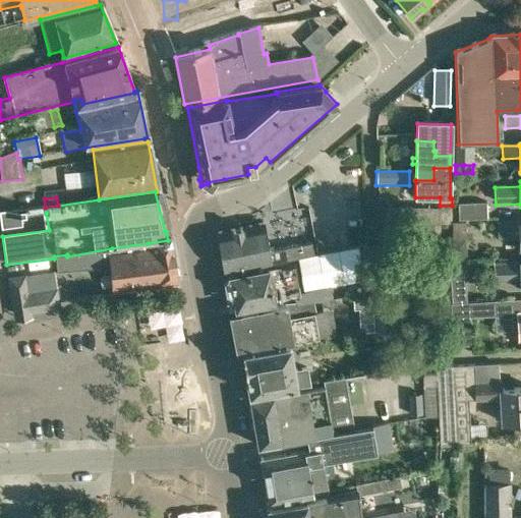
[(458,222),(486,221),(486,205),(458,206),(458,222)]
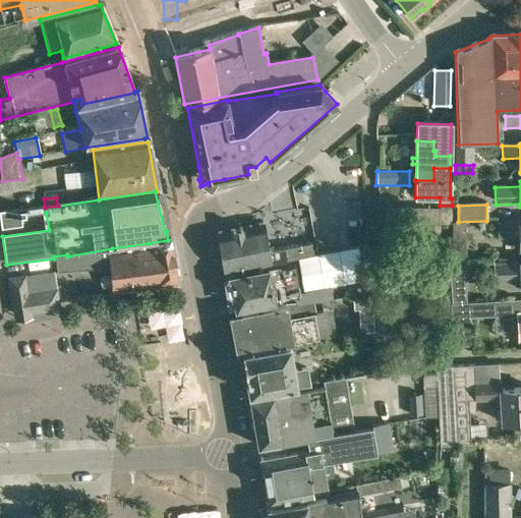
[(0,214),(0,225),(1,231),(21,228),(20,216),(46,213),(45,208),(0,214)]
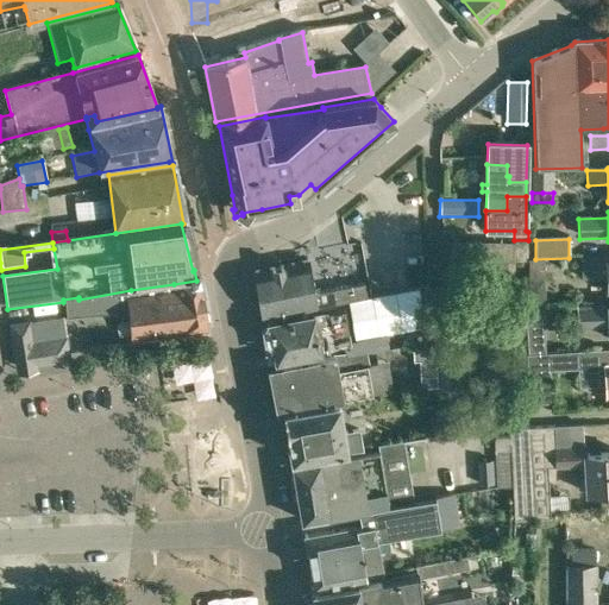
[(514,245),(513,263),(528,264),(528,260),(529,244),(514,243),(514,245)]
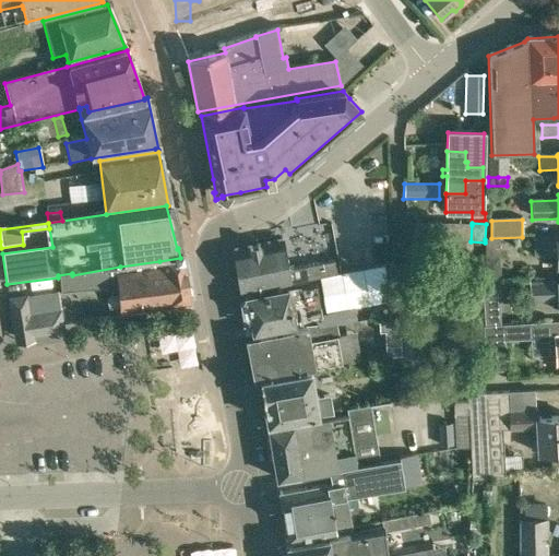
[(558,270),(558,238),(556,239),(533,240),(533,259),(556,258),(557,271),(558,270)]
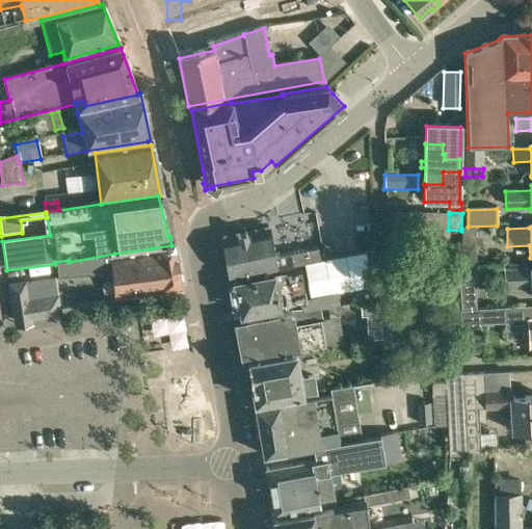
[(475,245),(475,229),(462,229),(462,246),(475,245)]
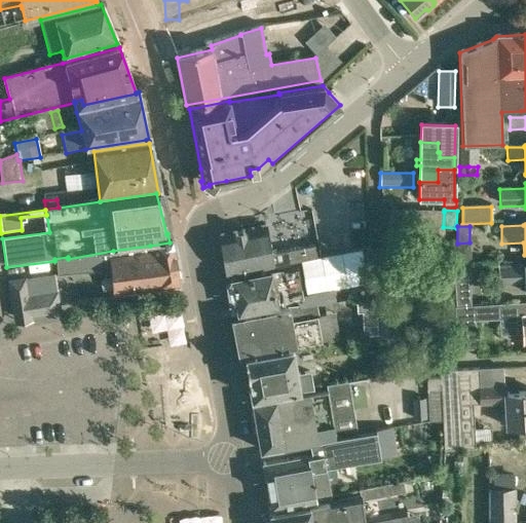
[(223,235),(219,236),(222,250),(227,276),(229,276),(272,268),(272,267),(291,264),(292,265),(316,259),(314,247),(270,255),(270,253),(268,245),(265,228),(265,227),(223,235)]
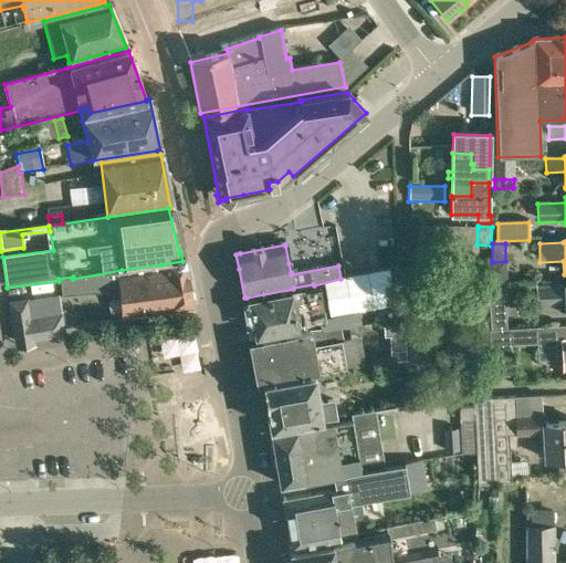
[(478,247),(462,247),(462,258),(478,258),(478,247)]
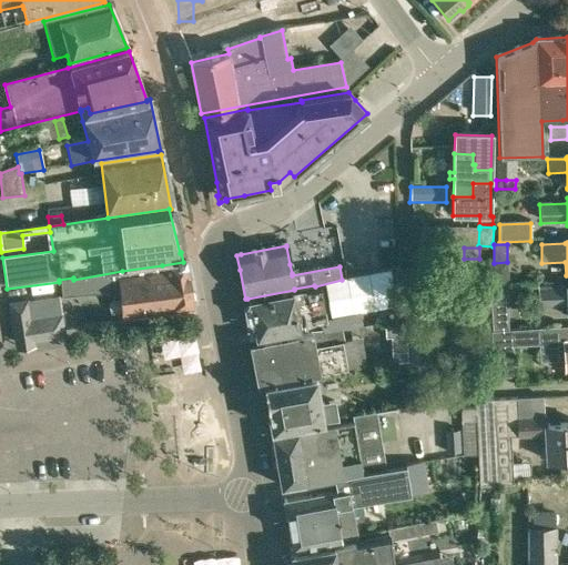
[(191,310),(183,262),(162,265),(122,271),(73,280),(62,281),(66,299),(111,293),(112,301),(122,300),(124,320),(191,310)]
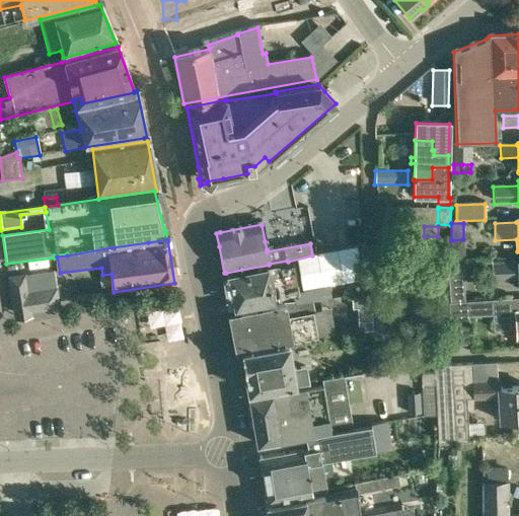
[(518,291),(518,262),(517,263),(517,262),(491,263),(492,283),(518,282),(518,292),(518,291)]
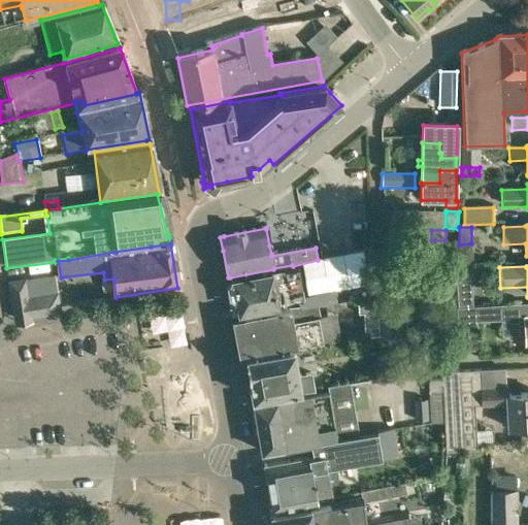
[(289,305),(289,304),(304,301),(298,269),(271,274),(231,282),(231,283),(229,288),(227,288),(232,316),(277,307),(289,305)]
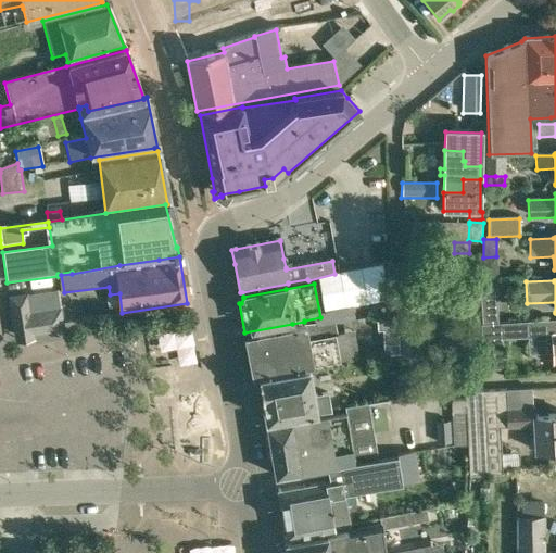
[(14,341),(65,332),(59,292),(8,300),(14,341)]
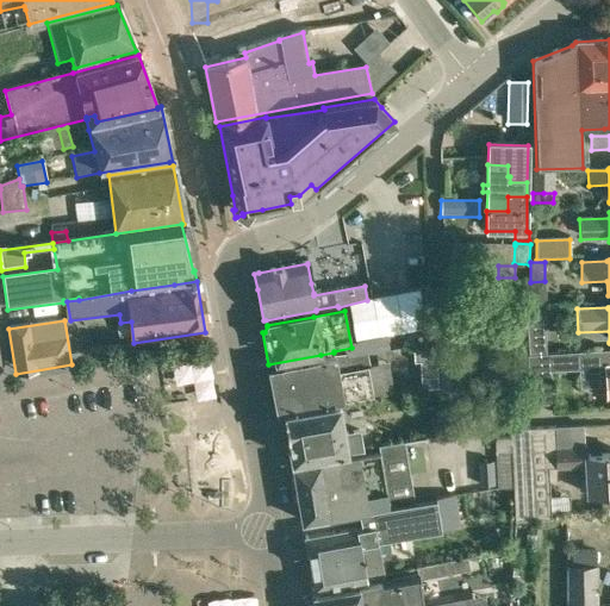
[(441,391),(437,353),(436,353),(436,349),(412,350),(414,366),(419,366),(421,392),(441,391)]
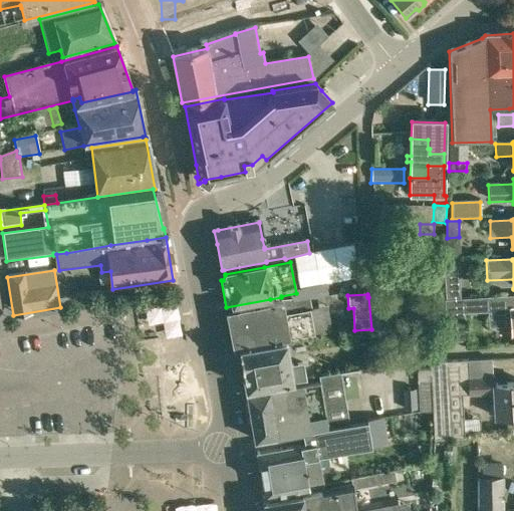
[(368,297),(371,329),(382,329),(380,297),(368,297)]
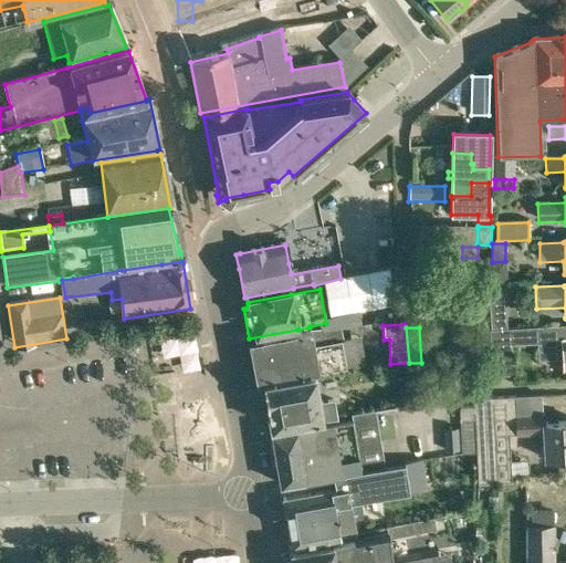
[(538,363),(563,362),(564,373),(565,372),(565,342),(563,343),(563,329),(536,330),(538,363)]
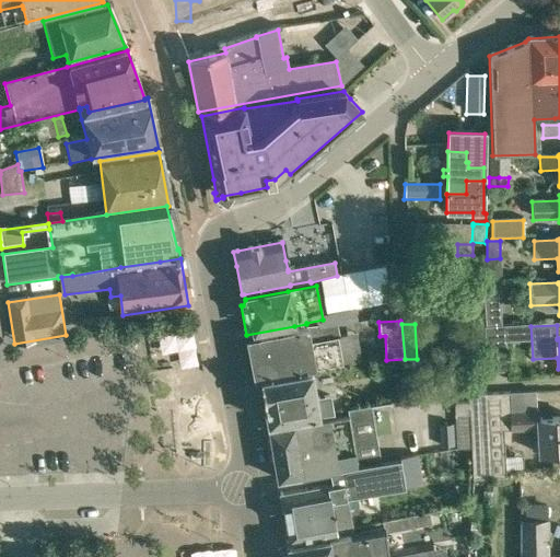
[(254,339),(245,341),(253,381),(258,380),(315,369),(316,371),(341,367),(337,339),(339,338),(337,326),(317,327),(306,328),(306,329),(254,339)]
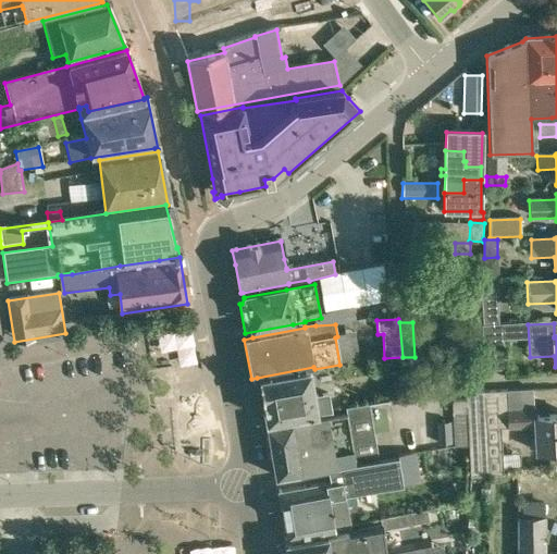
[(484,355),(504,354),(503,325),(483,325),(484,355)]
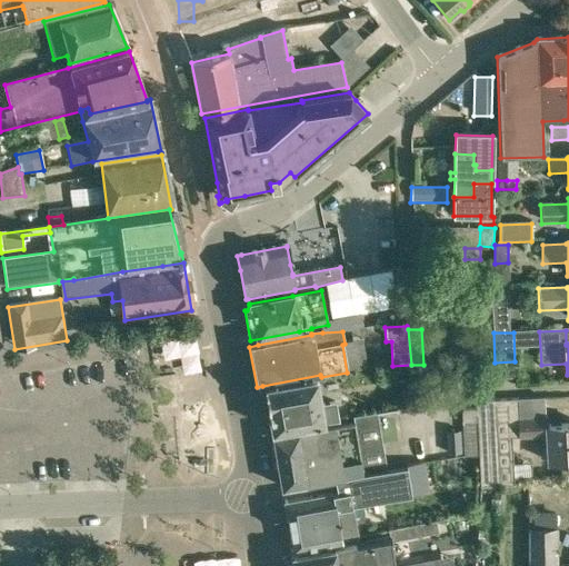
[(317,379),(262,387),(270,433),(271,433),(323,425),(337,423),(335,404),(321,406),(317,379)]
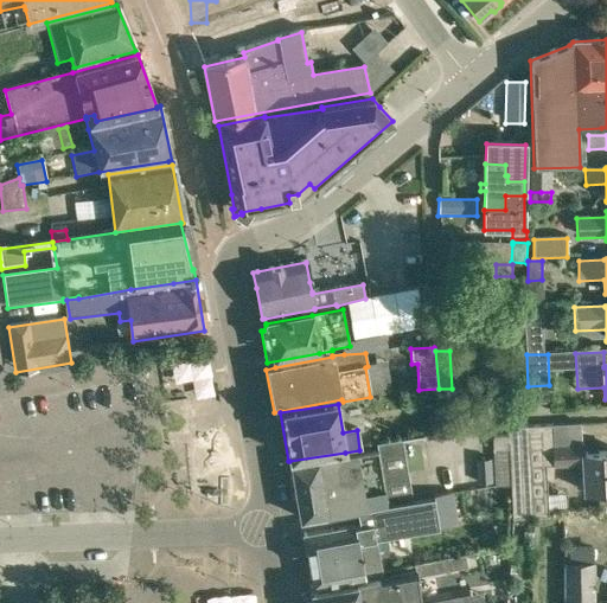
[(553,448),(553,428),(508,430),(508,437),(492,438),(494,488),(510,487),(512,520),(548,519),(545,468),(553,468),(553,469),(582,467),(583,494),(606,492),(606,454),(583,456),(583,446),(553,448)]
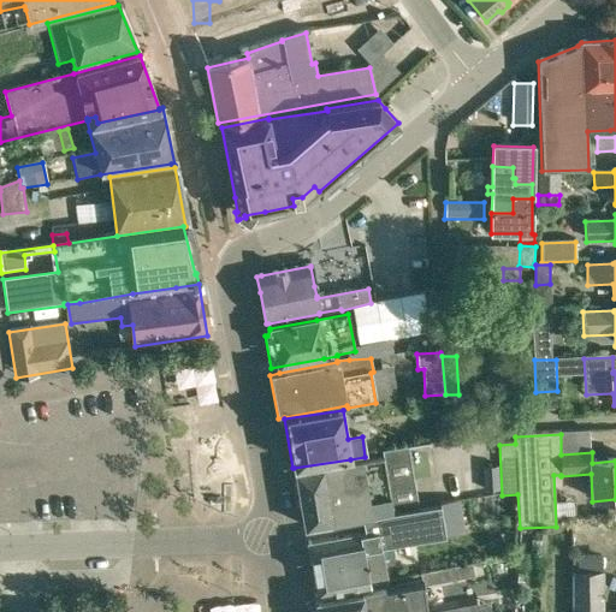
[(440,443),(449,506),(477,503),(468,439),(440,443)]
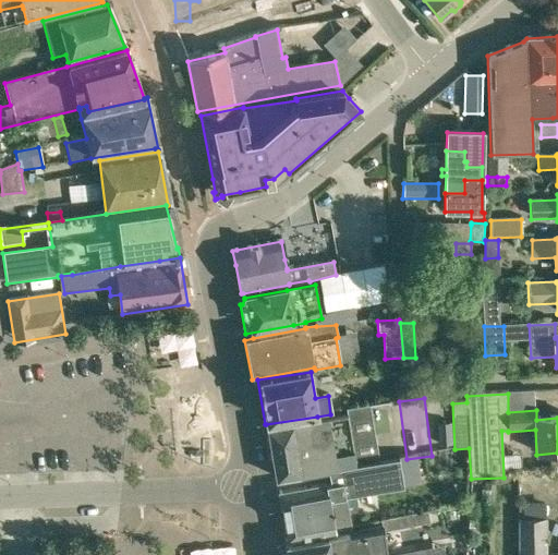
[(327,420),(267,430),(276,480),(327,471),(377,462),(368,406),(346,410),(347,417),(327,420)]
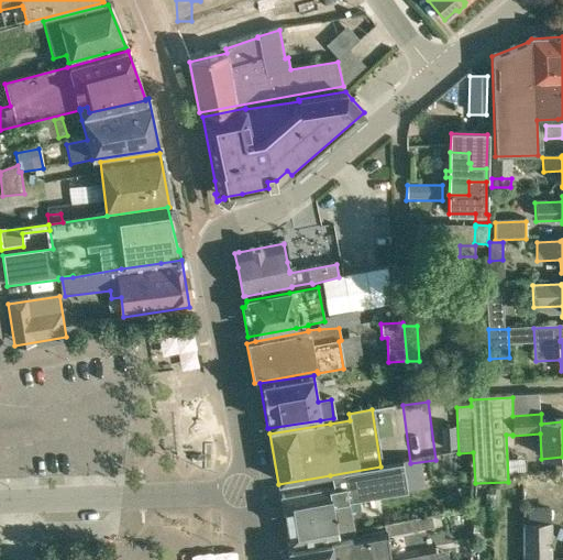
[(455,428),(441,428),(443,451),(456,451),(455,428)]
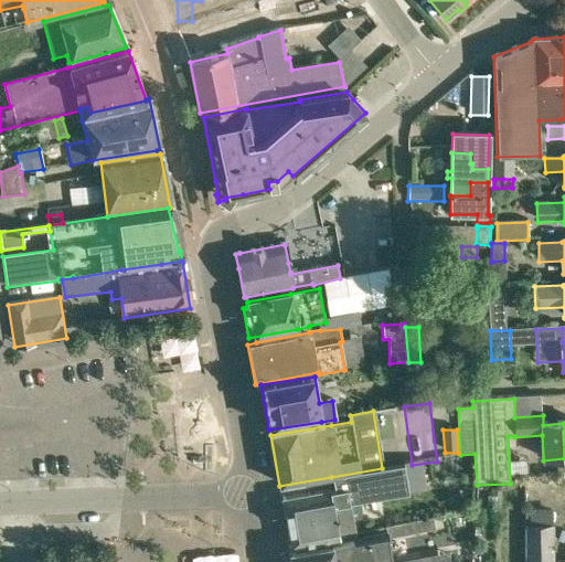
[(408,494),(403,464),(331,477),(333,490),(330,490),(280,499),(284,517),(287,530),(286,531),(289,549),(339,540),(339,539),(355,536),(349,504),(408,494)]
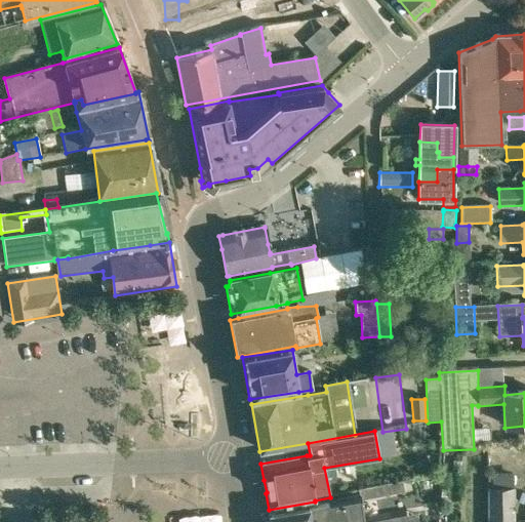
[(363,521),(360,502),(404,493),(402,483),(358,491),(360,499),(270,515),(270,521),(363,521)]
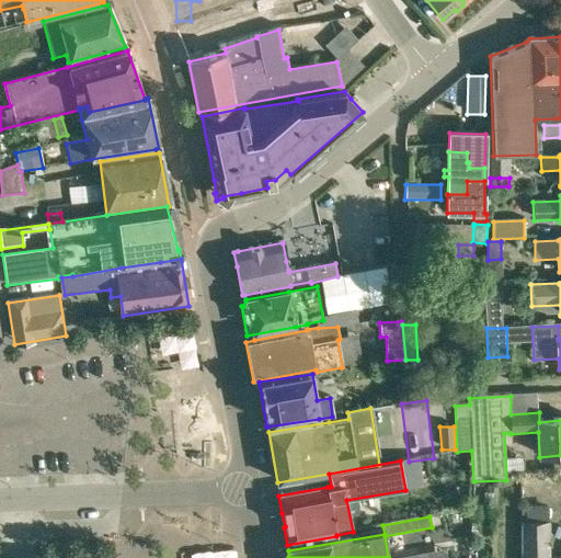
[(550,557),(549,523),(521,522),(519,557),(550,557)]
